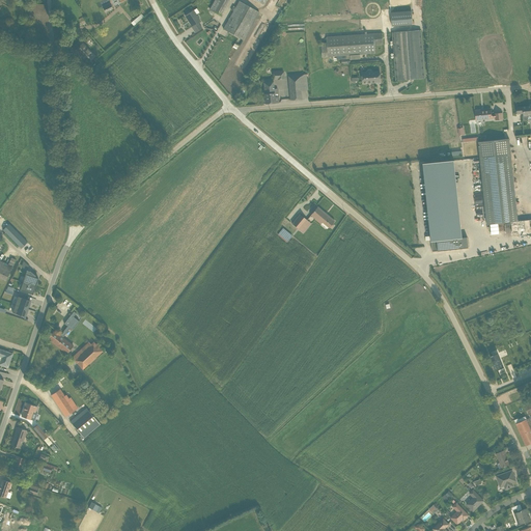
[(101,0),(95,2),(100,12),(109,8),(105,0),(101,0)]
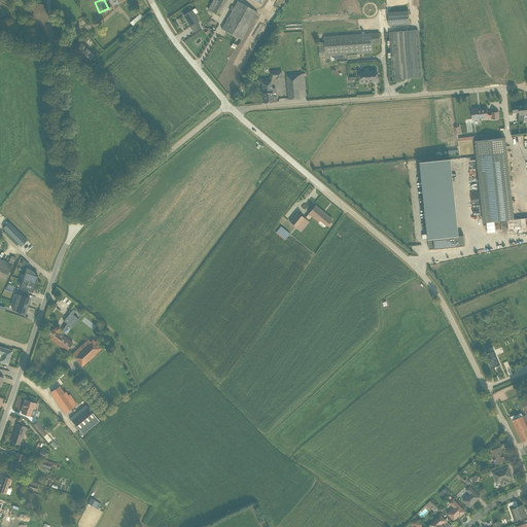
[(220,18),(229,0),(213,0),(208,10),(220,18)]
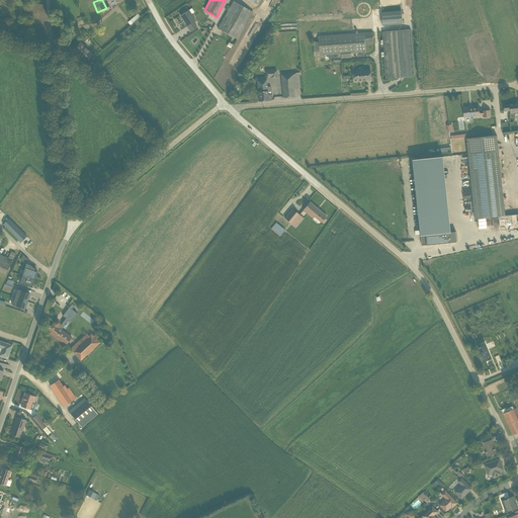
[(238,40),(253,13),(232,1),(217,28),(238,40)]
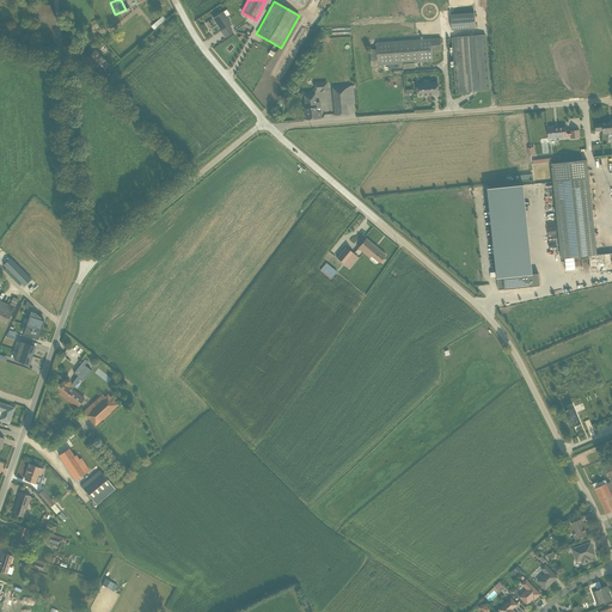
[(210,19),(225,38),(232,34),(228,26),(231,25),(221,12),(210,19)]
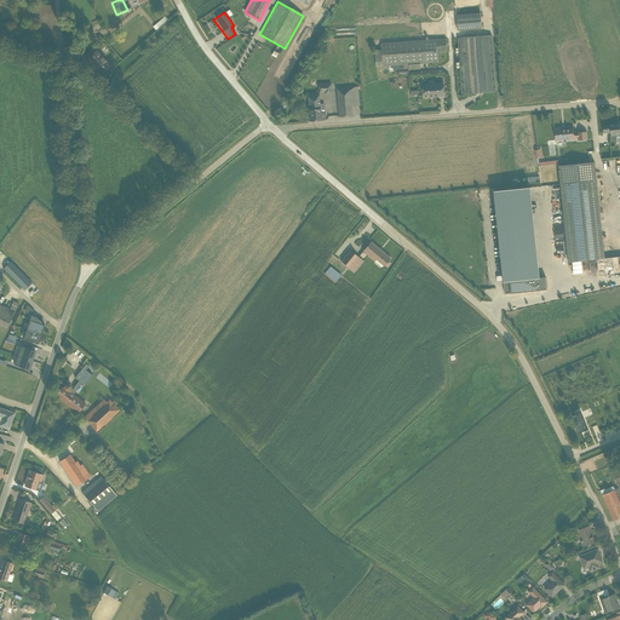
[(481,12),(457,15),(458,30),(482,29),(481,12)]
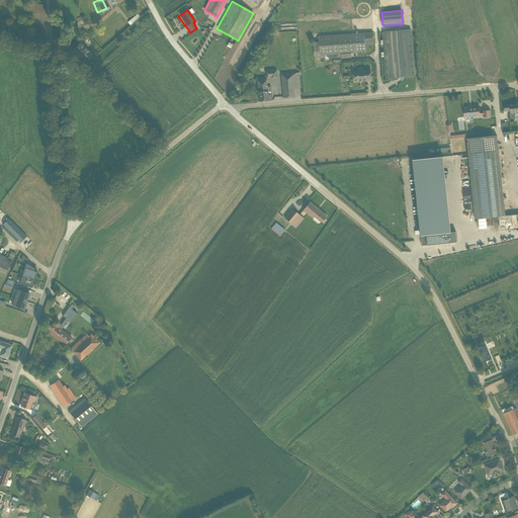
[(39,11),(29,13),(32,31),(42,30),(39,11)]
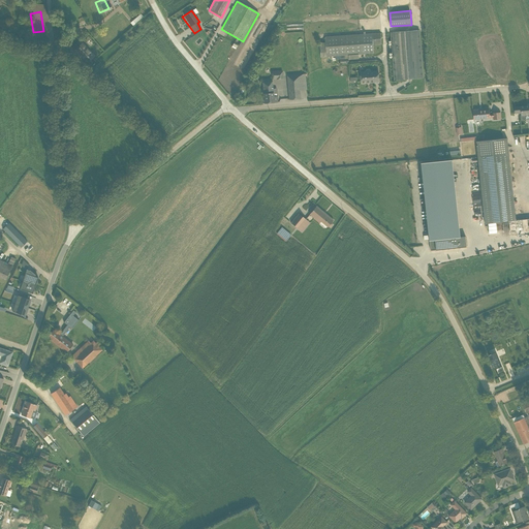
[(129,20),(135,29),(139,26),(137,23),(142,20),(137,13),(129,20)]
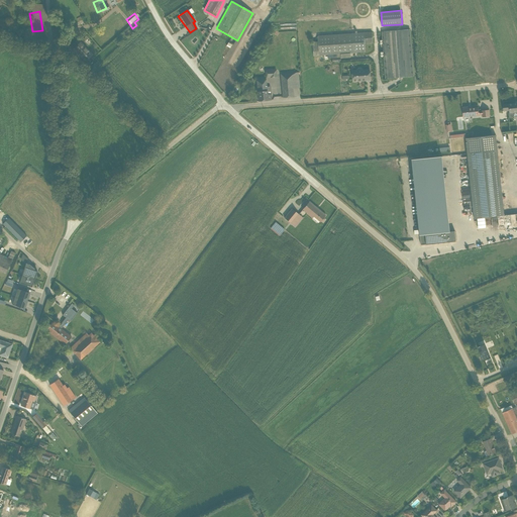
[(386,79),(415,77),(411,30),(383,32),(386,79)]
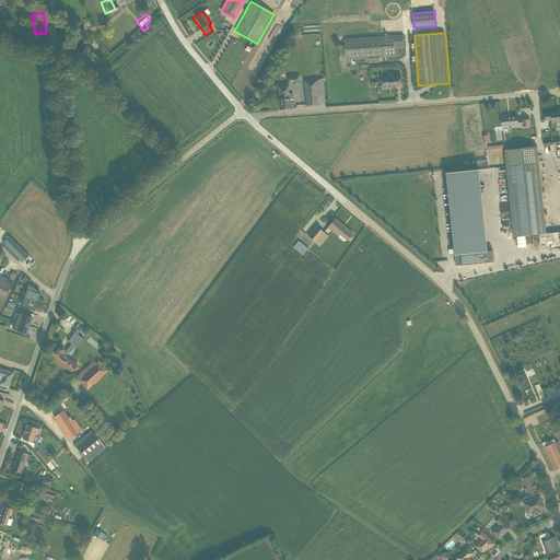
[(405,47),(404,36),(345,41),(345,46),(339,47),(339,57),(346,56),(346,61),(395,58),(395,48),(405,47)]
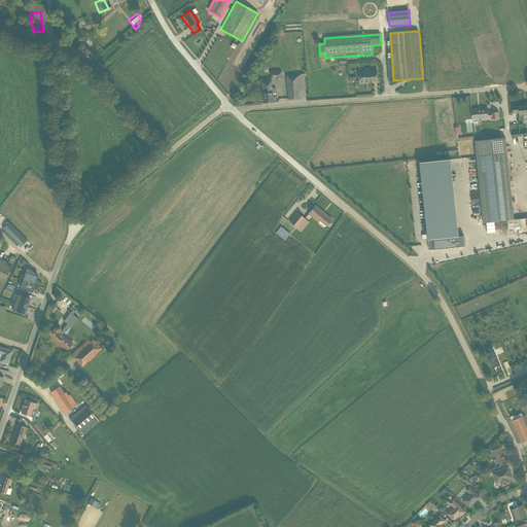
[(86,63),(94,57),(82,44),(75,50),(86,63)]
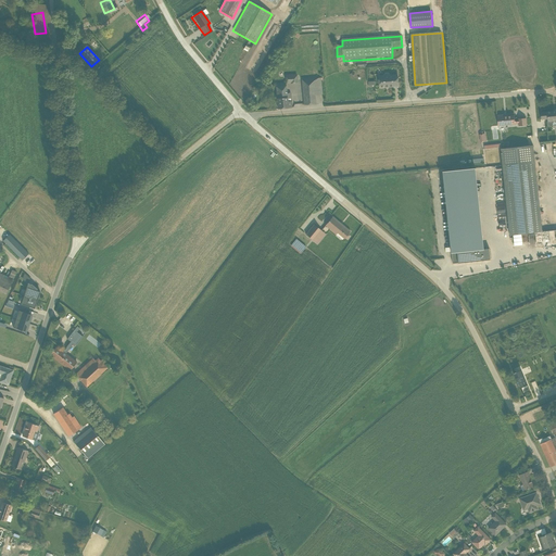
[(299,105),(316,104),(315,74),(297,75),(299,105)]
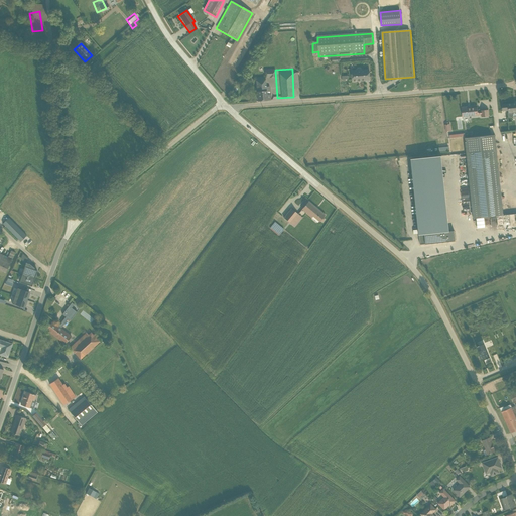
[(352,83),(369,82),(369,69),(351,70),(352,83)]
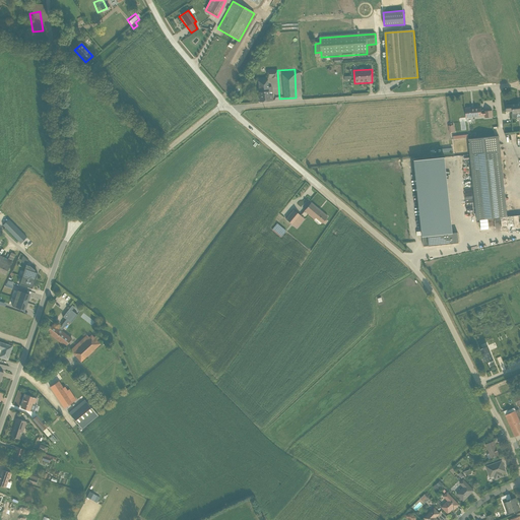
[(258,102),(272,101),(271,86),(267,87),(266,77),(256,77),(258,102)]
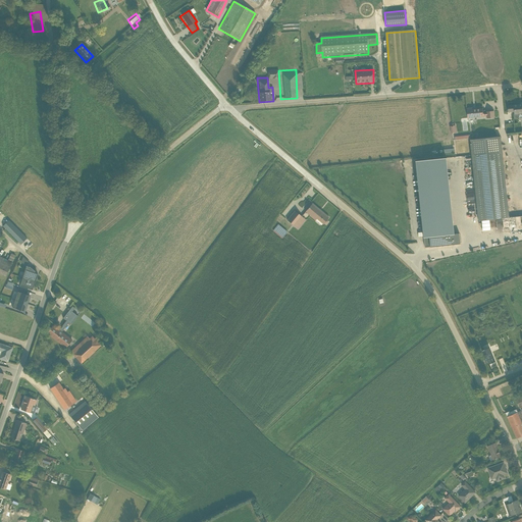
[(514,114),(521,113),(521,104),(507,106),(507,112),(513,112),(514,114)]
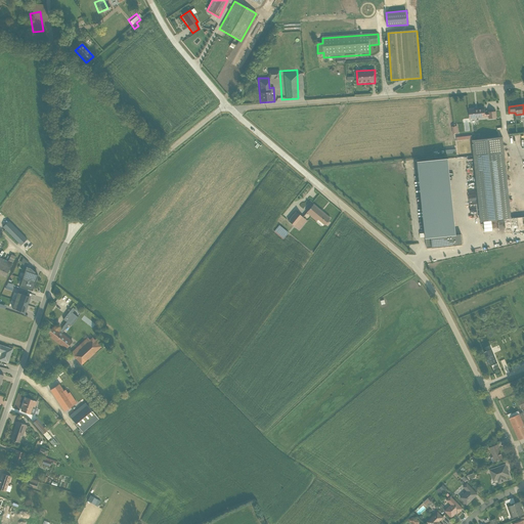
[(469,119),(485,117),(485,107),(468,110),(469,119)]
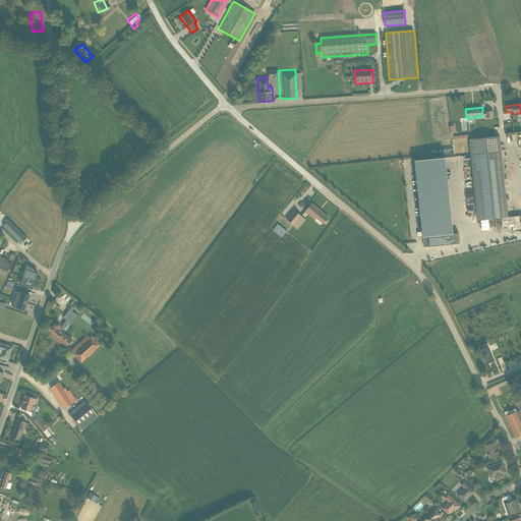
[(508,217),(500,136),(470,139),(478,220),(508,217)]
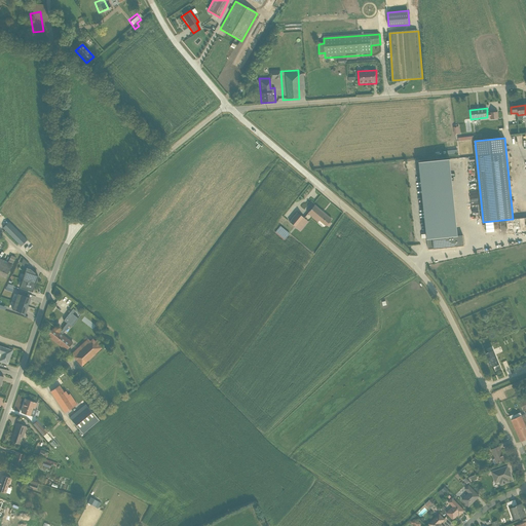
[(449,157),(417,161),(426,250),(464,246),(463,234),(457,235),(449,157)]
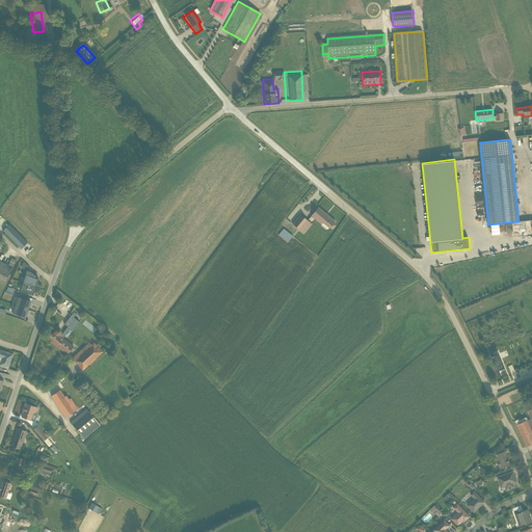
[(327,229),(335,220),(317,206),(311,214),(327,229)]
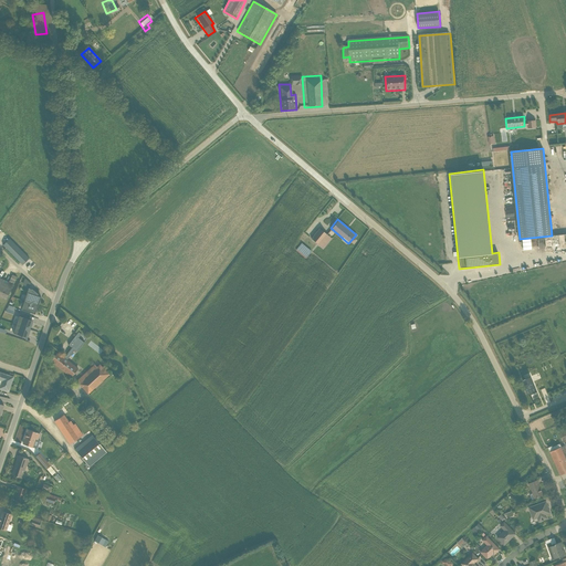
[(313,239),(321,245),(328,236),(321,229),(313,239)]
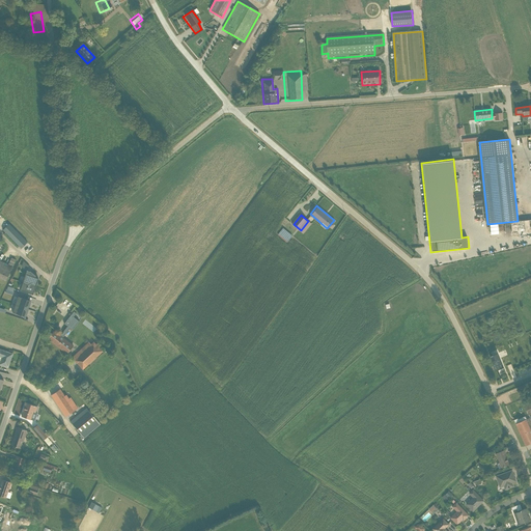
[(9,224),(2,230),(21,249),(27,242),(9,224)]
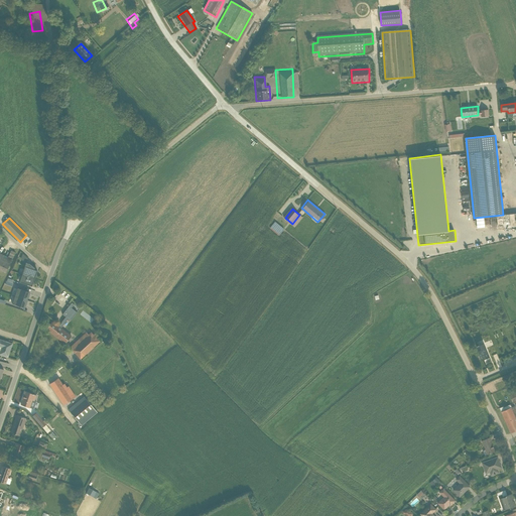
[(275,234),(280,227),(272,220),(266,227),(275,234)]
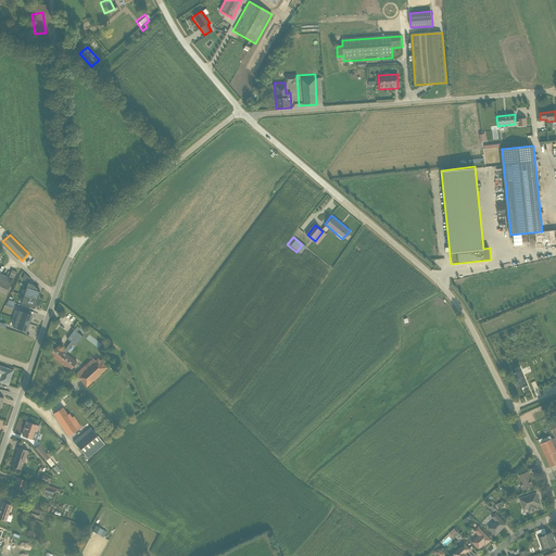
[(0,292),(4,295),(15,273),(12,270),(8,278),(0,274),(0,292)]
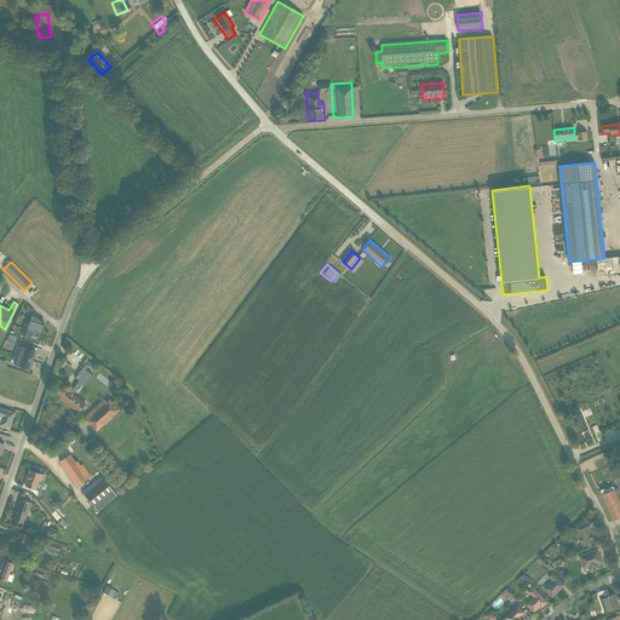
[(27,329),(41,334),(44,326),(40,325),(41,322),(35,317),(32,316),(27,329)]
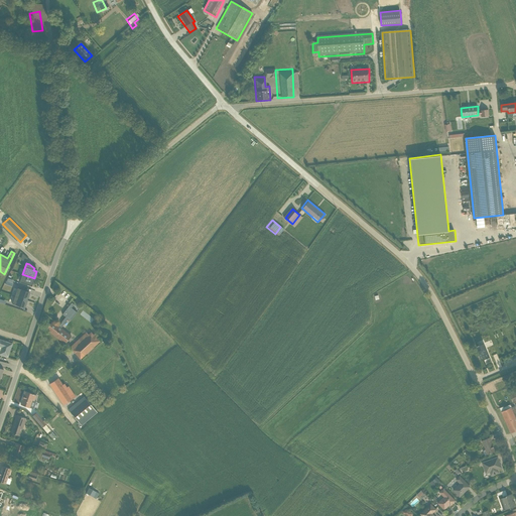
[(34,278),(22,274),(19,282),(32,286),(34,278)]
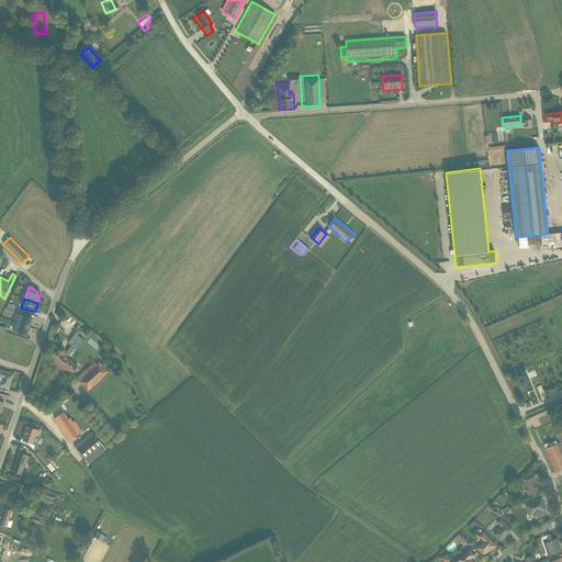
[(32,318),(19,314),(15,323),(30,327),(32,321),(31,319),(32,318)]
